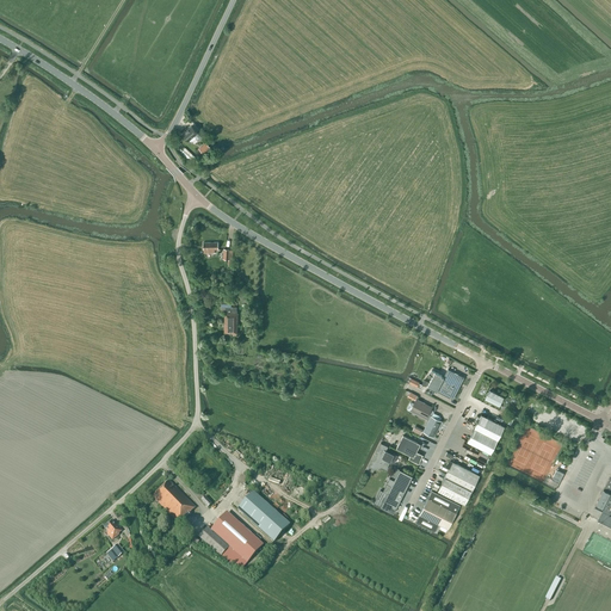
[(181,135),(187,142),(189,141),(190,143),(196,139),(195,136),(197,134),(191,127),(181,135)]
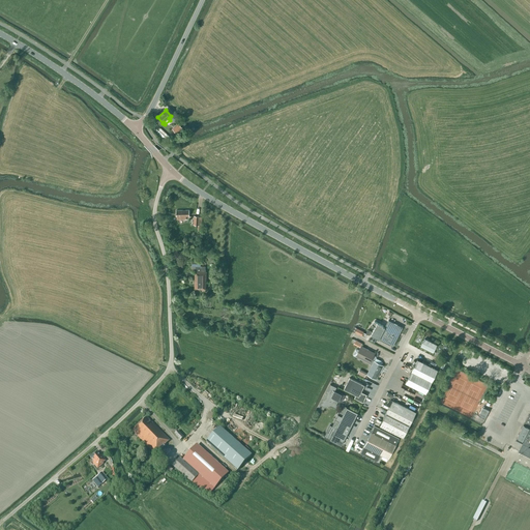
[(178,123),(172,129),(177,134),(183,128),(178,123)]
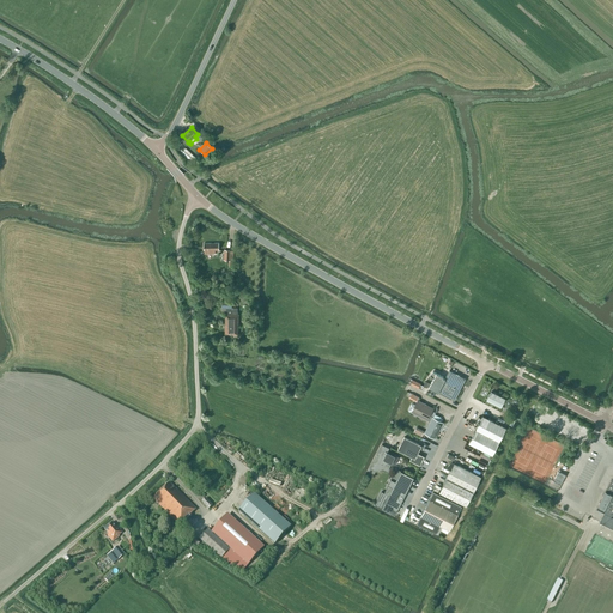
[(192,159),(184,152),(182,156),(189,162),(192,159)]
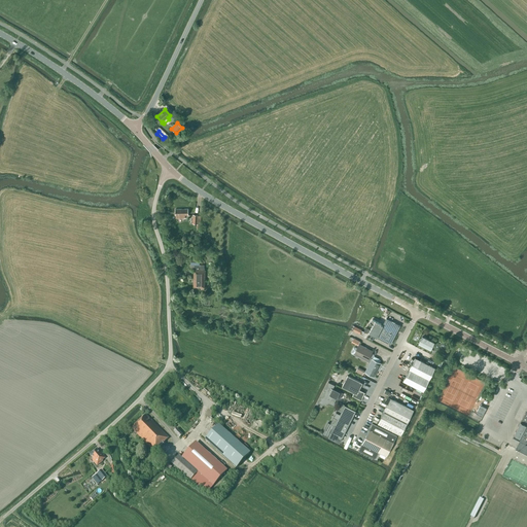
[(175,209),(175,218),(185,218),(185,215),(188,215),(188,209),(175,209)]
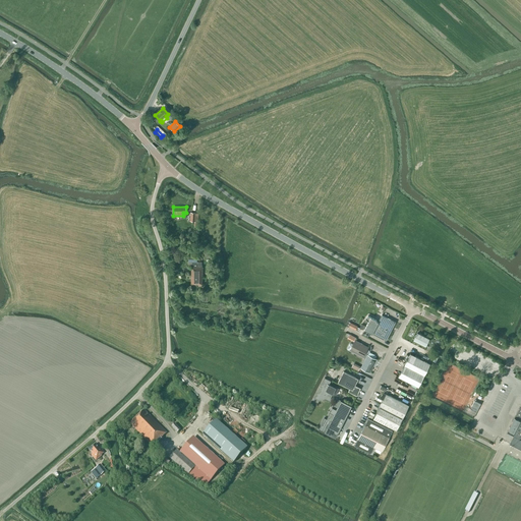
[(195,213),(190,213),(190,221),(195,221),(194,227),(197,227),(197,220),(198,220),(198,213),(195,213)]
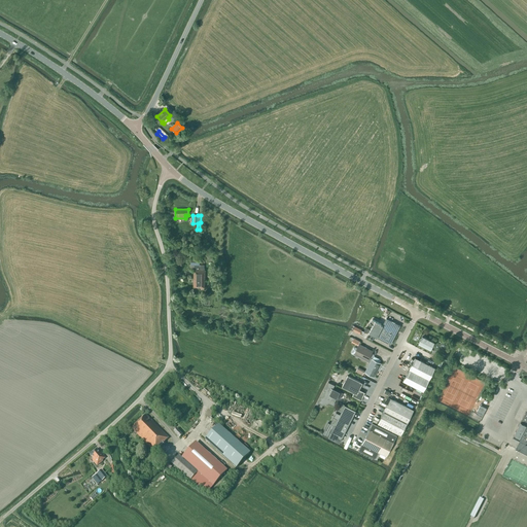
[(194,288),(205,288),(205,269),(204,269),(204,265),(199,265),(200,258),(190,258),(190,265),(195,265),(195,270),(194,270),(194,288)]
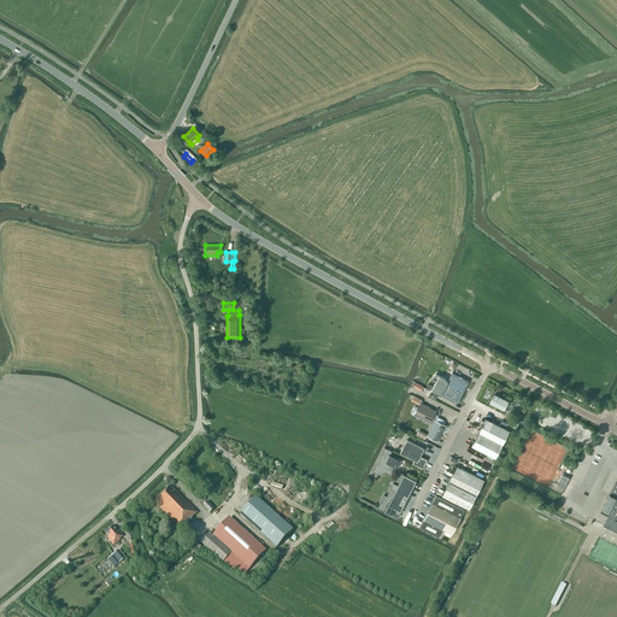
[(441,395),(457,404),(469,382),(452,374),(448,381),(446,380),(436,374),(433,377),(436,381),(432,391),(439,394),(441,394),(441,395)]
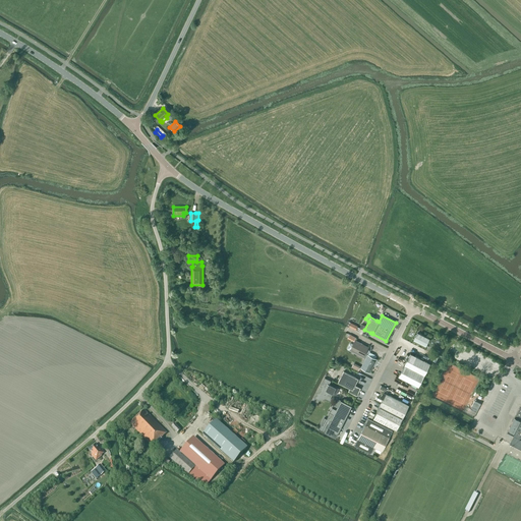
[(350,323),(349,321),(346,326),(355,330),(357,327),(350,323)]
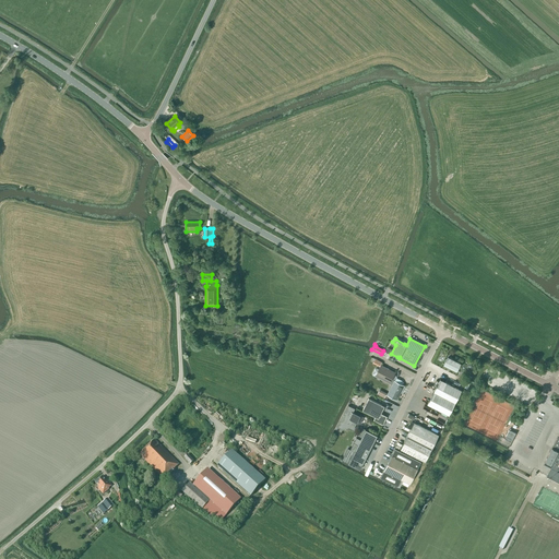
[(456,370),(460,364),(448,357),(444,364),(456,370)]
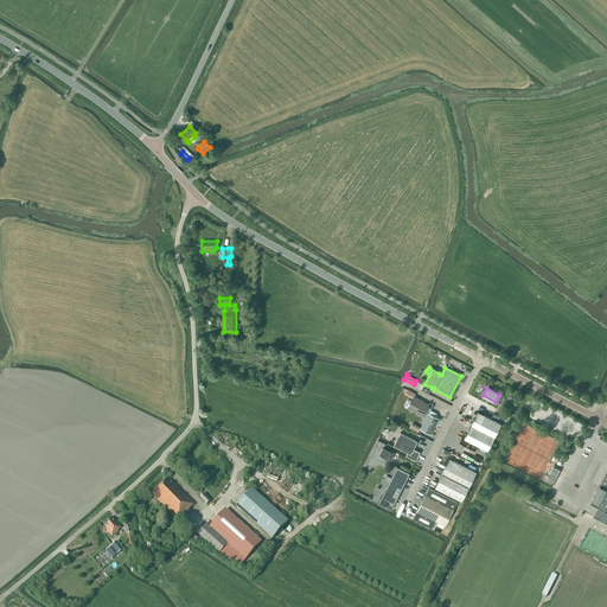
[(422,401),(414,397),(411,402),(409,400),(407,401),(404,406),(404,408),(407,409),(407,408),(422,416),(423,416),(426,417),(420,429),(430,434),(439,419),(438,417),(438,415),(436,414),(430,410),(429,414),(428,414),(425,413),(428,406),(421,402),(422,401)]
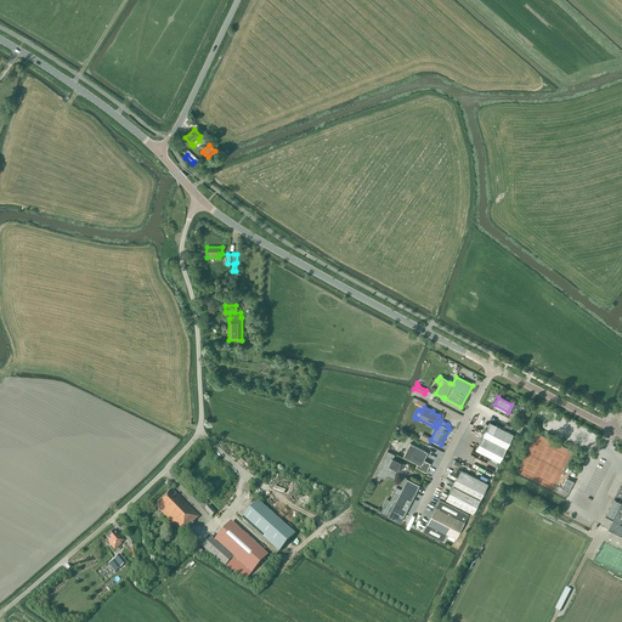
[(475,450),(499,462),(514,434),(490,422),(475,450)]
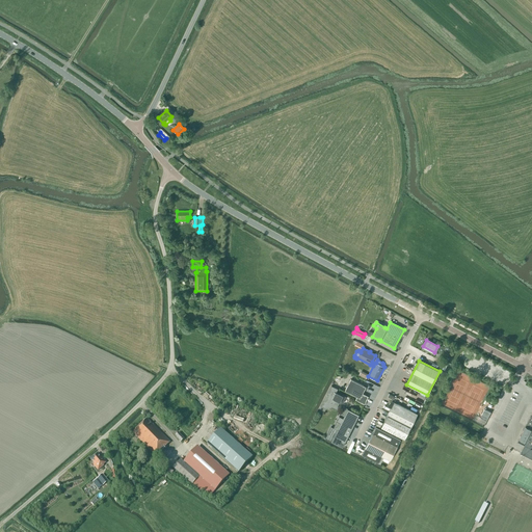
[(335,380),(339,382),(343,373),(339,371),(335,380)]
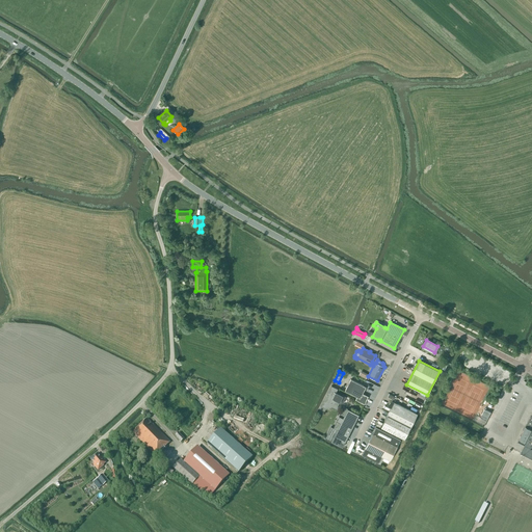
[(355,400),(365,404),(368,397),(363,394),(366,387),(351,379),(345,391),(357,397),(355,400)]
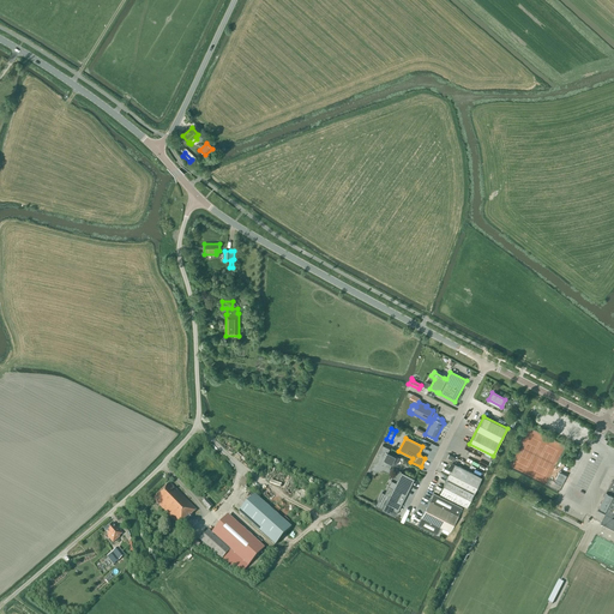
[(383,469),(387,473),(392,464),(395,465),(399,458),(387,452),(390,450),(385,447),(372,474),(374,475),(377,471),(383,469)]
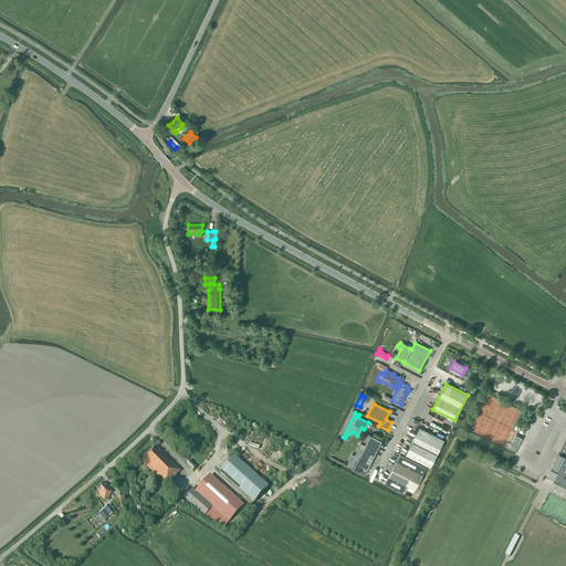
[(406,456),(430,468),(444,441),(419,428),(417,427),(415,432),(417,433),(406,456)]
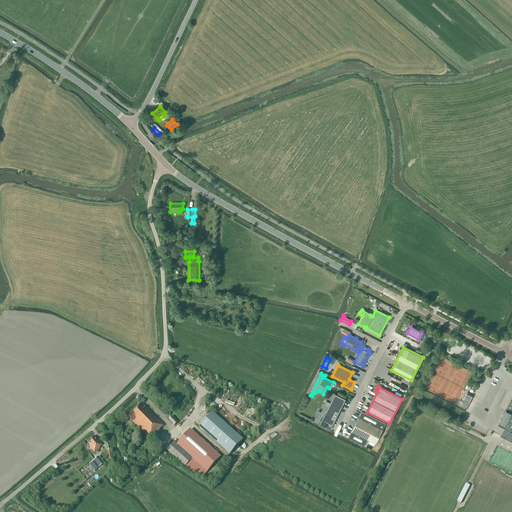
[(319,411),(313,421),(330,430),(346,399),(335,393),(333,396),(330,395),(327,400),(326,400),(324,405),(321,412),(319,411)]
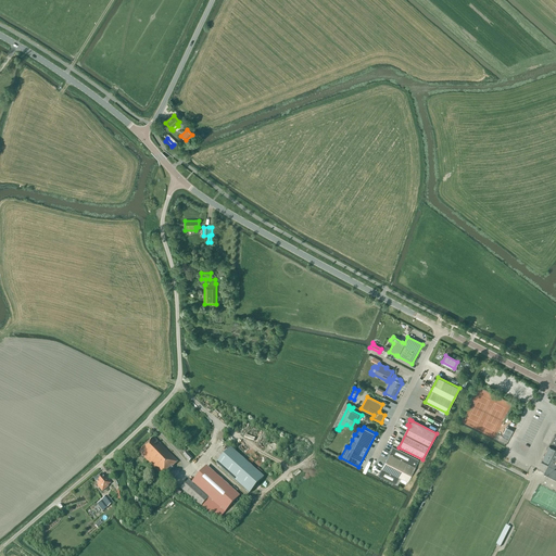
[(506,428),(502,437),(508,440),(513,431),(506,428)]
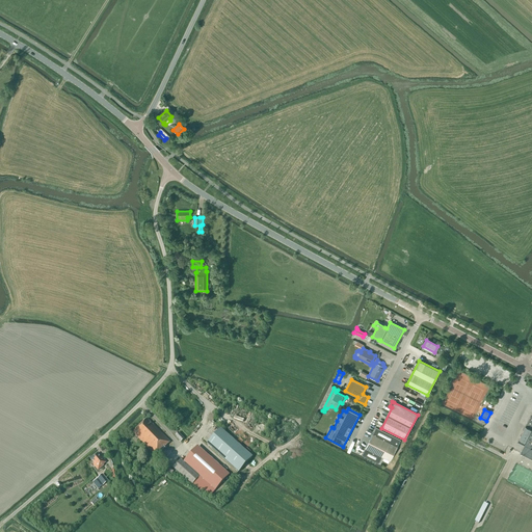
[(531,413),(526,426),(525,426),(517,442),(525,446),(521,454),(531,459),(531,413)]
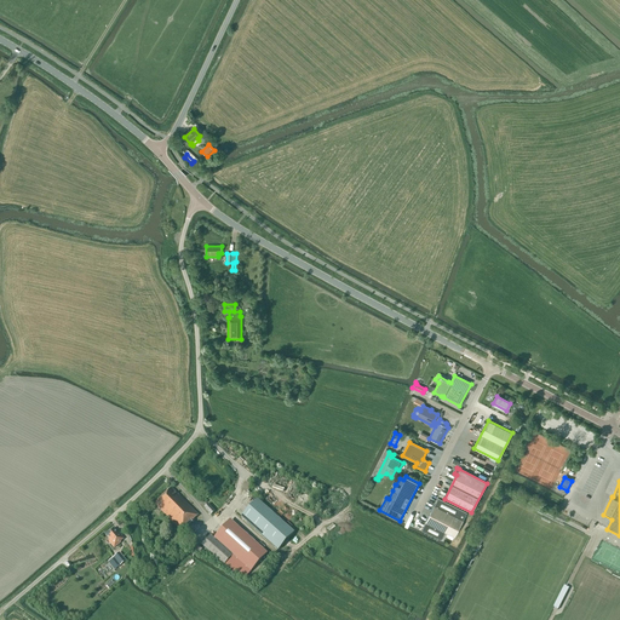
[(194,522),(194,521),(199,516),(179,495),(179,497),(172,489),(155,505),(160,509),(160,510),(183,533),(194,522)]
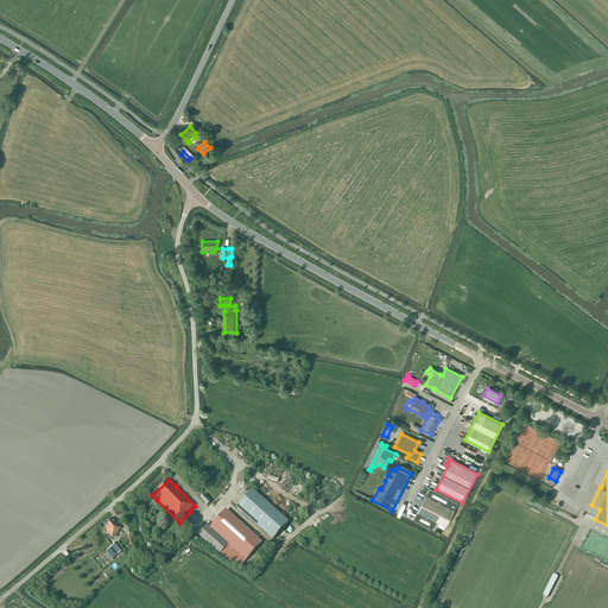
[(290,520),(252,488),(236,506),(273,538),(290,520)]
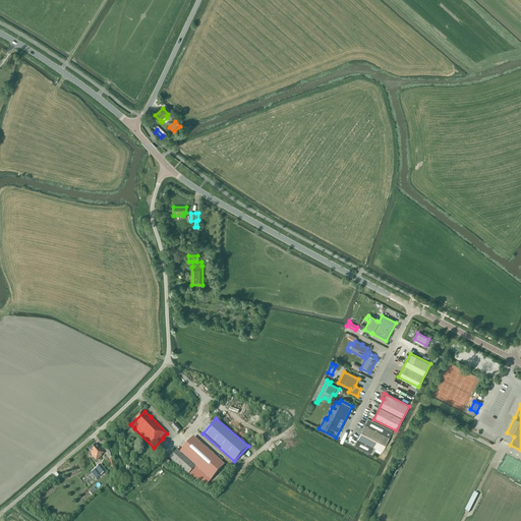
[(368,418),(357,439),(358,439),(354,446),(372,455),(377,448),(383,451),(393,430),(368,418)]
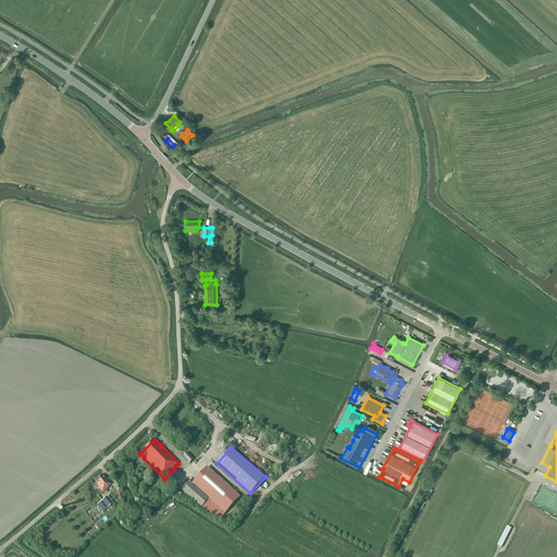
[(183,457),(189,463),(193,460),(186,453),(183,457)]
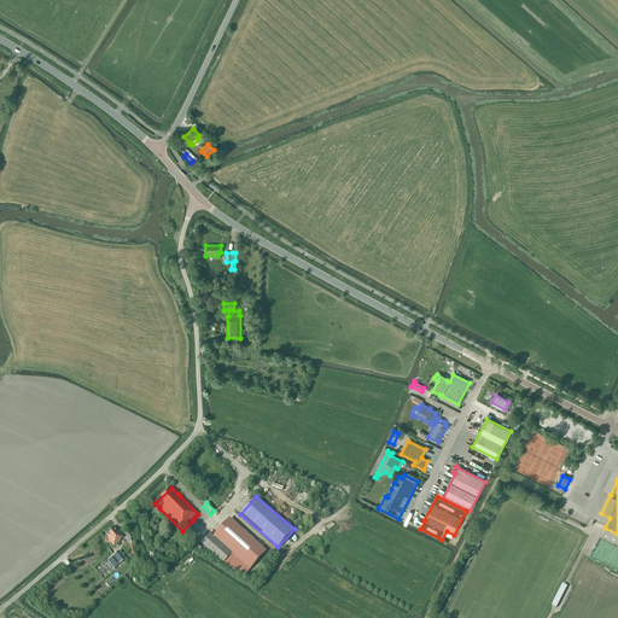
[(210,535),(202,544),(223,564),(225,563),(233,571),(234,569),(244,577),(267,552),(231,519),(214,538),(210,535)]
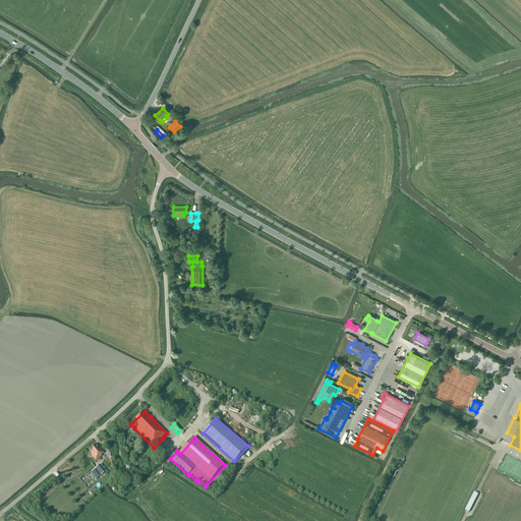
[(100,448),(99,449),(96,445),(89,450),(93,454),(92,455),(96,461),(102,456),(101,456),(104,453),(100,448)]
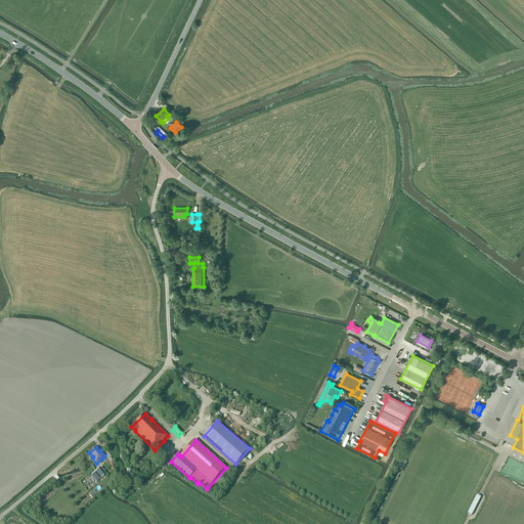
[(106,475),(101,468),(91,476),(96,482),(101,478),(106,475)]
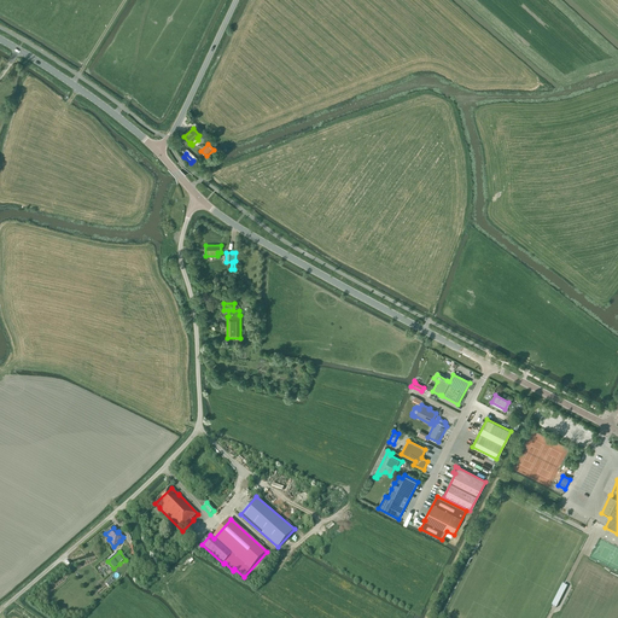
[(563,582),(552,604),(557,606),(567,584),(563,582)]
